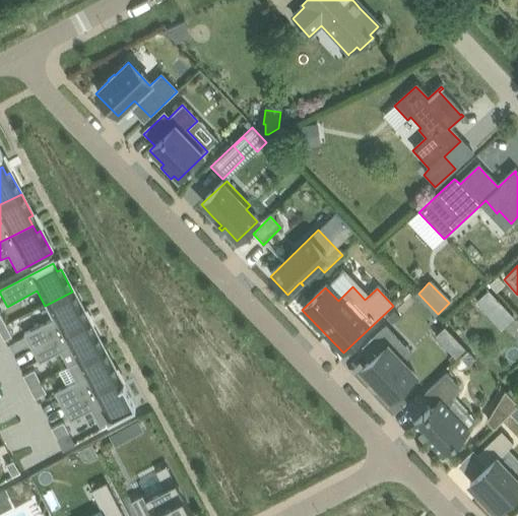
[(30,350),(84,322),(80,315),(83,313),(72,292),(45,306),(53,320),(22,336),(30,350)]
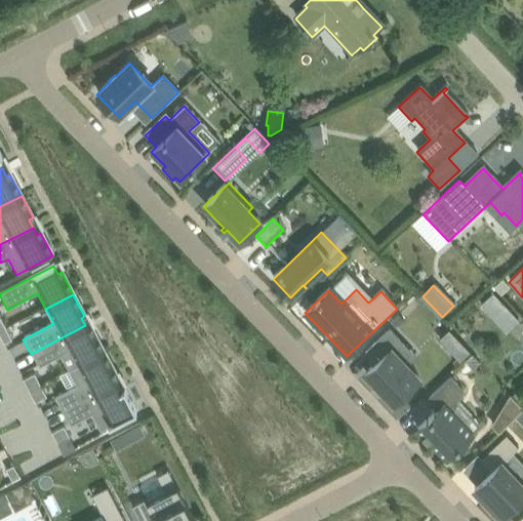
[(480,307),(491,318),(504,307),(492,295),(480,307)]
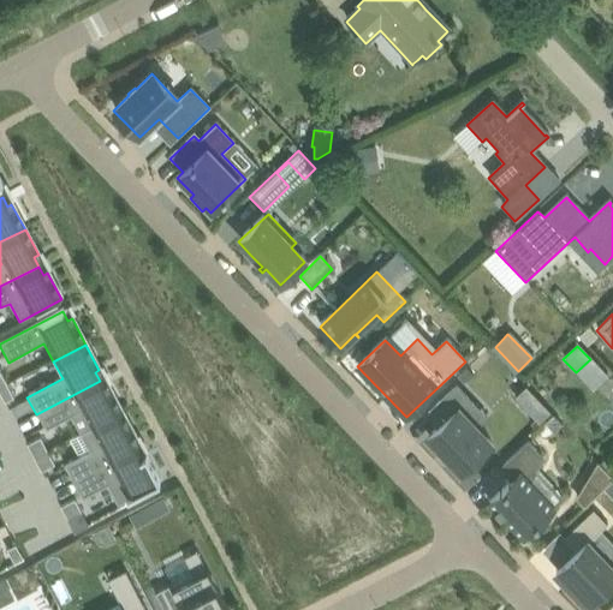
[(78,435),(79,436),(121,413),(108,387),(105,389),(100,381),(36,414),(45,431),(81,413),(89,429),(78,435)]
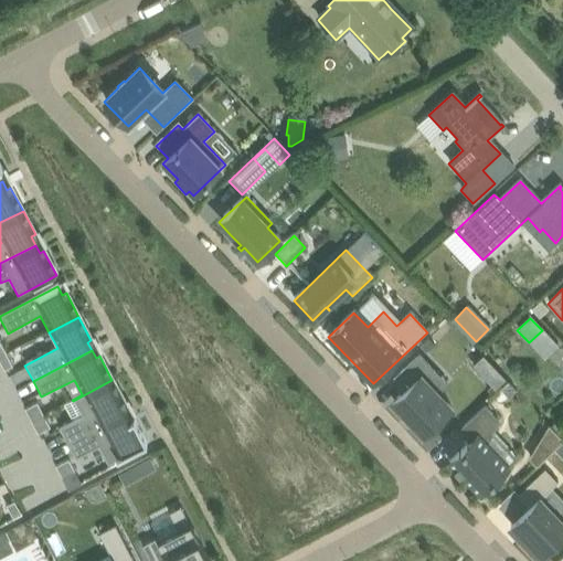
[(11,368),(4,356),(0,358),(0,366),(3,372),(11,368)]
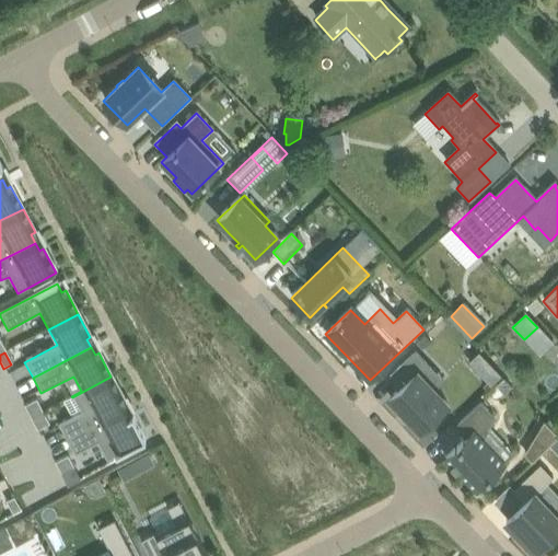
[(446,405),(421,380),(430,371),(415,355),(387,380),(397,391),(388,400),(399,410),(399,412),(409,421),(410,421),(419,431),(446,405)]
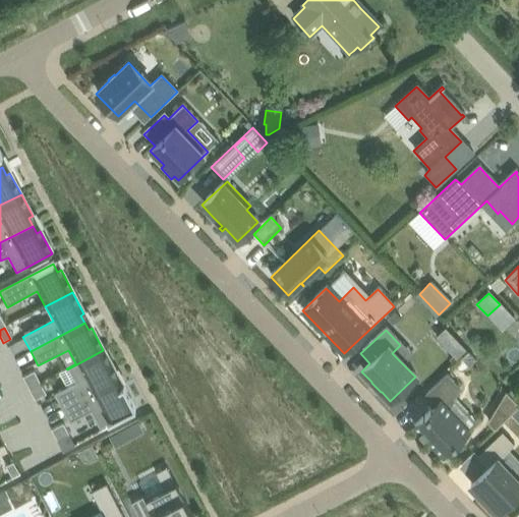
[(61,409),(115,381),(111,374),(115,371),(103,350),(67,369),(75,384),(54,395),(61,409)]
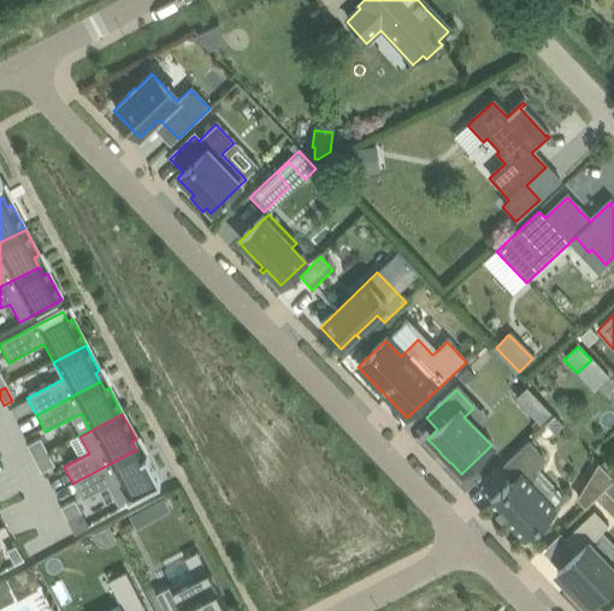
[(46,454),(39,440),(27,448),(34,461),(46,454)]
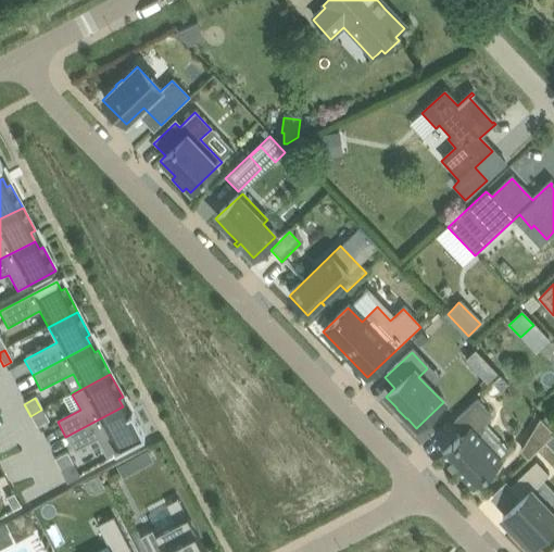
[(499,461),(476,437),(489,415),(476,402),(452,424),(463,436),(441,455),(461,476),(460,477),(471,490),(479,484),(477,481),(499,461)]
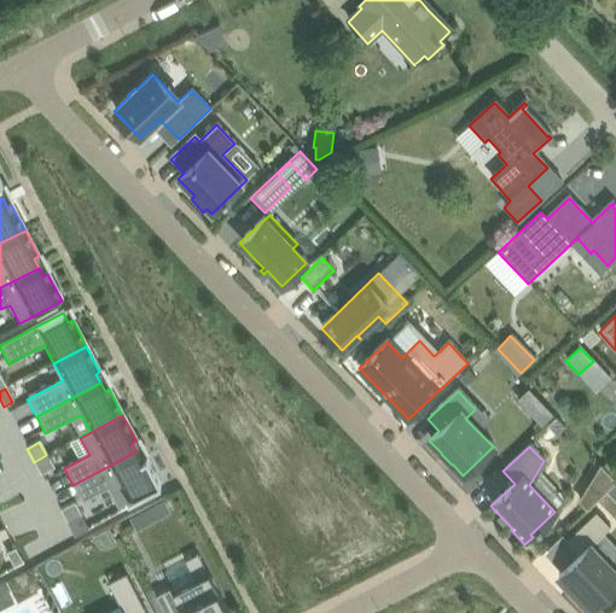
[(141,461),(137,451),(73,485),(82,502),(108,489),(117,508),(160,486),(145,459),(141,461)]
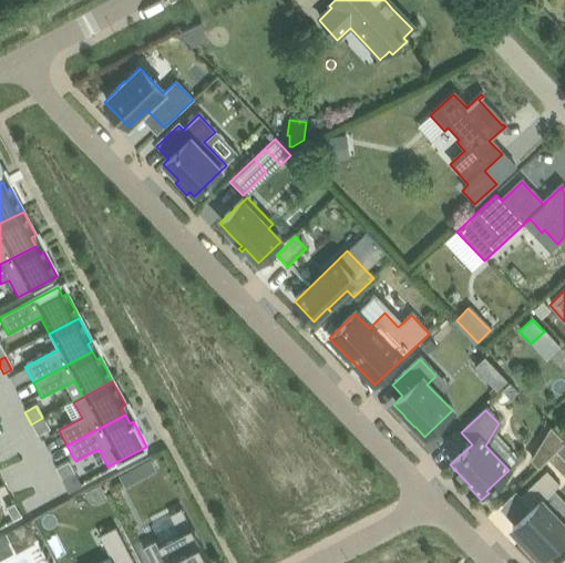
[(49,430),(42,418),(31,425),(38,437),(49,430)]
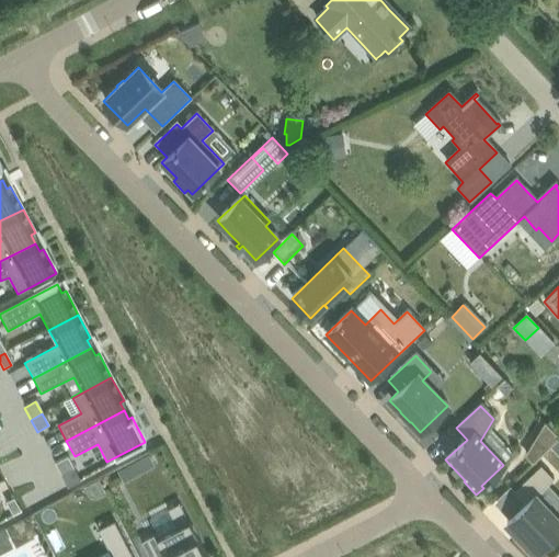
[(536,441),(526,456),(534,464),(546,452),(536,441)]
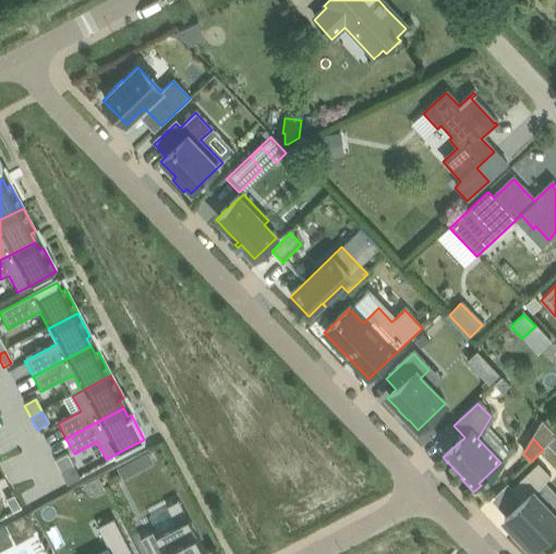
[(67,456),(55,461),(61,473),(72,467),(67,456)]
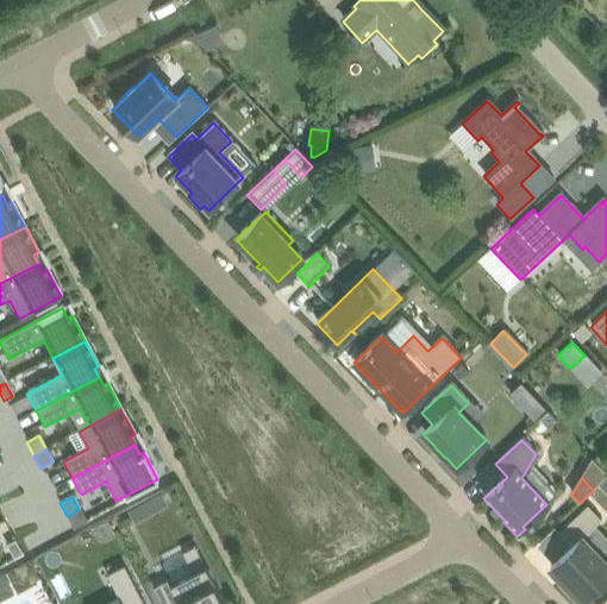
[(569,548),(549,567),(580,599),(606,573),(606,566),(581,539),(600,521),(586,507),(557,534),(569,548)]
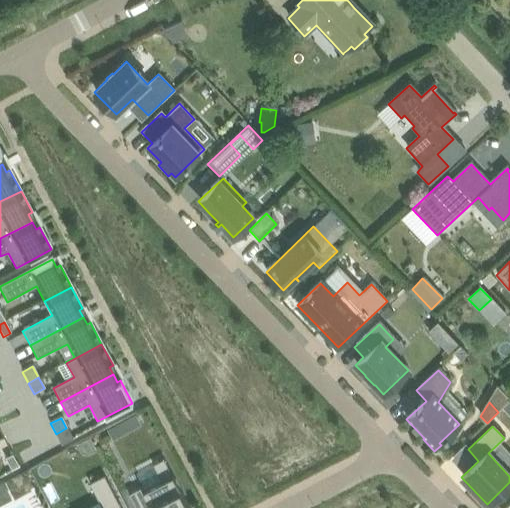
[(11,471),(18,467),(12,455),(5,459),(11,471)]
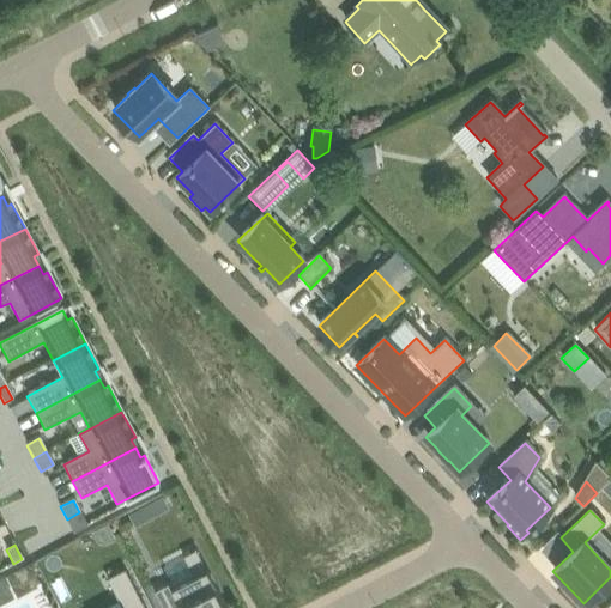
[(170,584),(153,593),(161,607),(225,607),(206,570),(205,570),(195,551),(182,558),(192,577),(173,588),(170,584)]
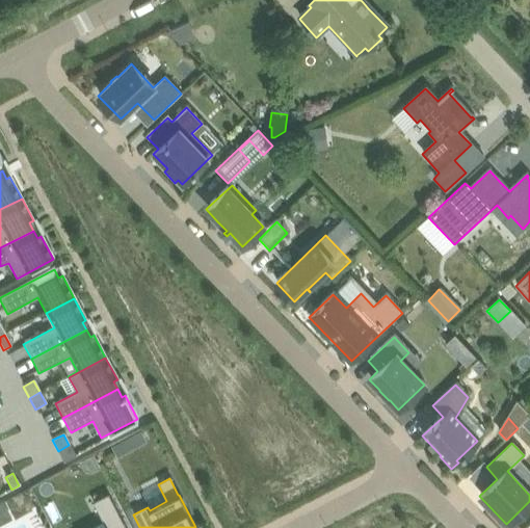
[(125,527),(108,496),(93,503),(105,527),(125,527)]
